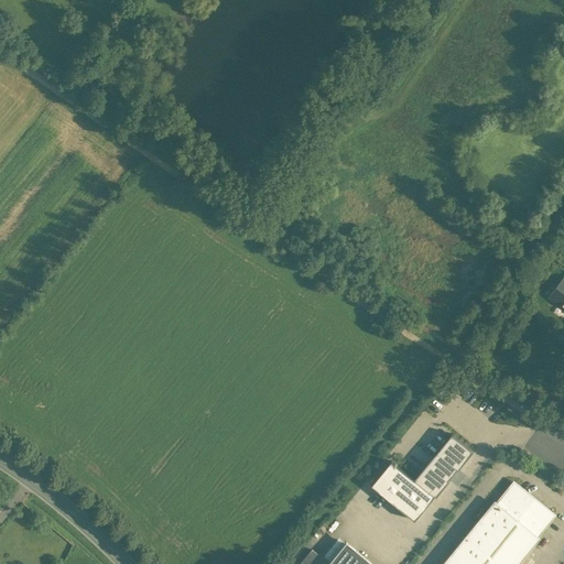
[(446,394),(441,390),(431,402),(435,407),(446,394)]
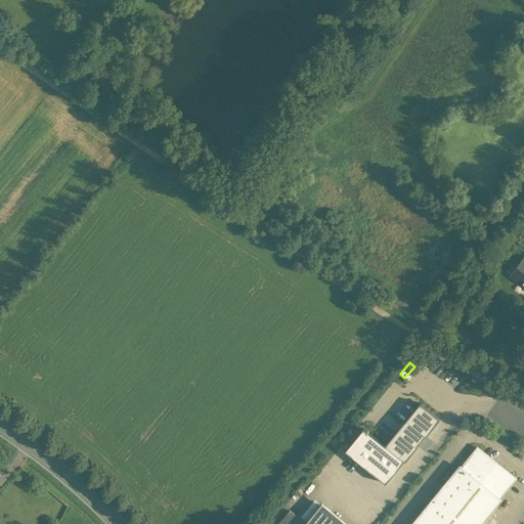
[(425,390),(372,455),(394,475),(447,409),(425,390)]
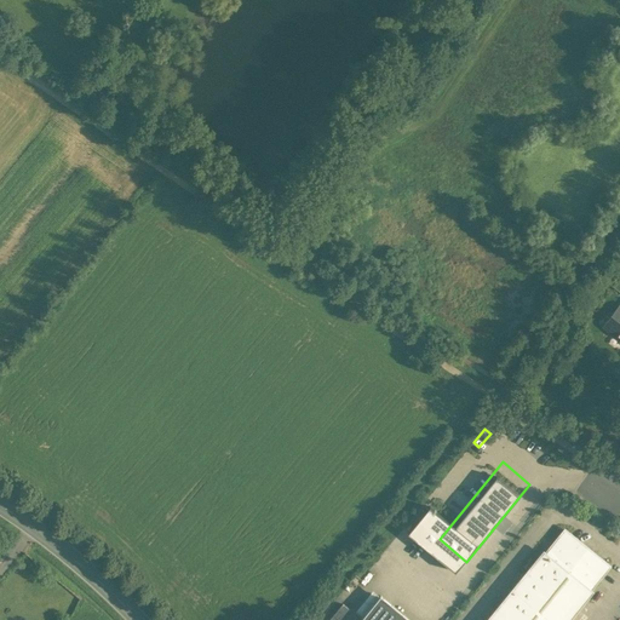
[(610,566),(566,529),(546,554),(591,590),(610,566)]
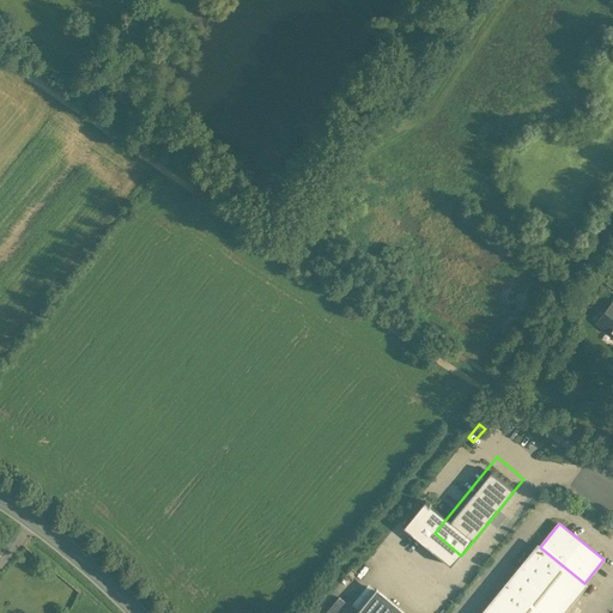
[(538,545),(483,612),(562,612),(586,584),(584,583),(540,547),(538,545)]
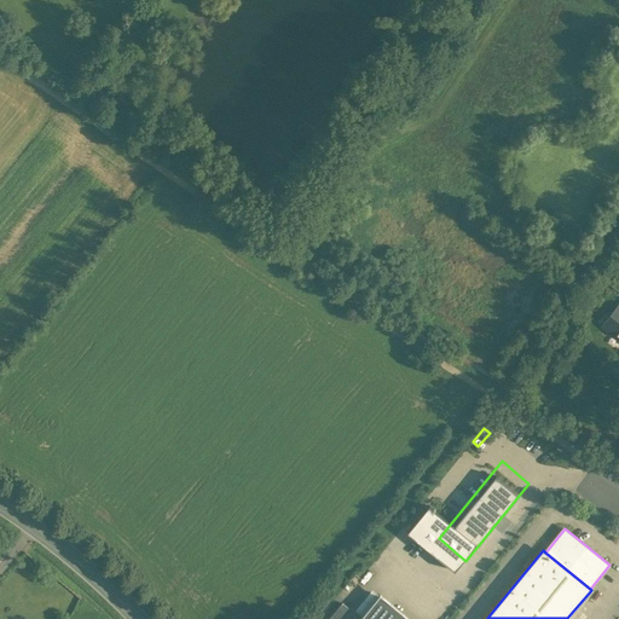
[(370,586),(357,608),(363,612),(376,591),(370,586)]
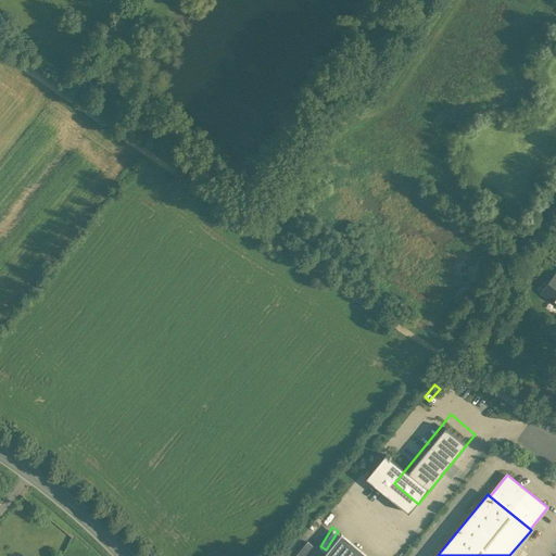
[(368,555),(342,534),(324,555),(368,555)]
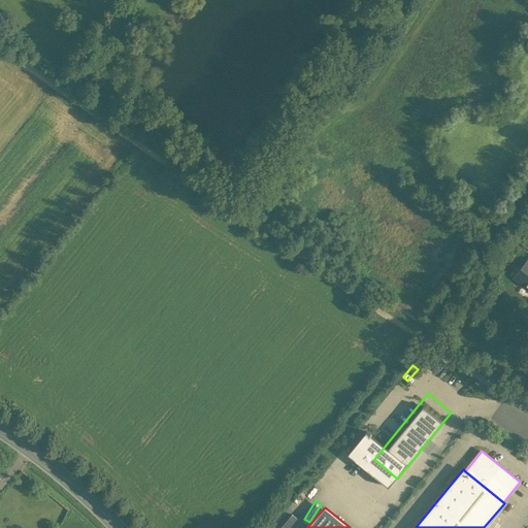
[(292,515),(281,527),(291,527),(298,519),(292,515)]
